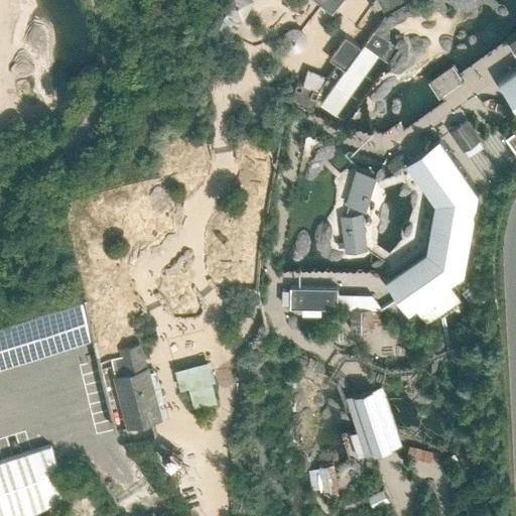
[(227,0),(224,6),(228,8),(243,14),(245,15),(253,0),(227,0)]
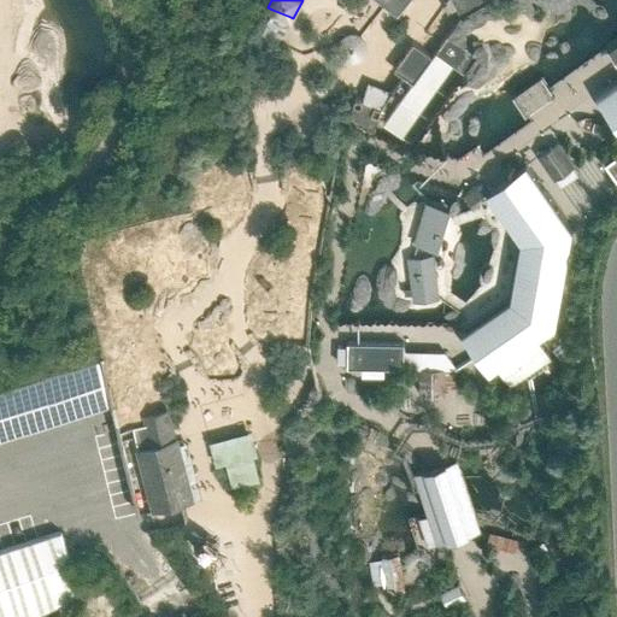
[(377,0),(385,6),(397,17),(410,0),(377,0)]
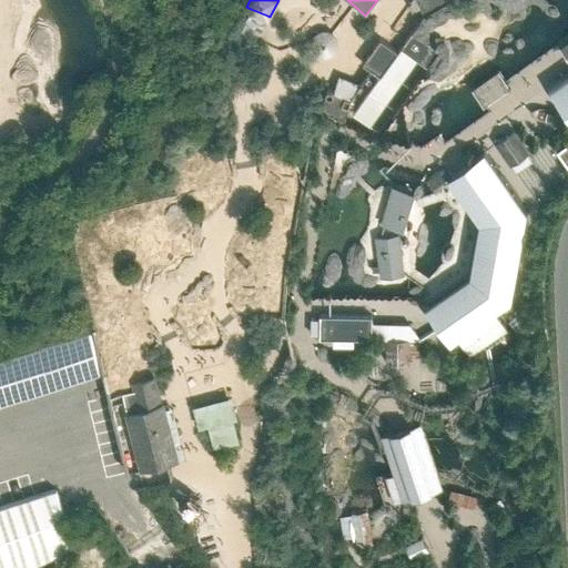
[(416,0),(424,14),(452,0),(416,0)]
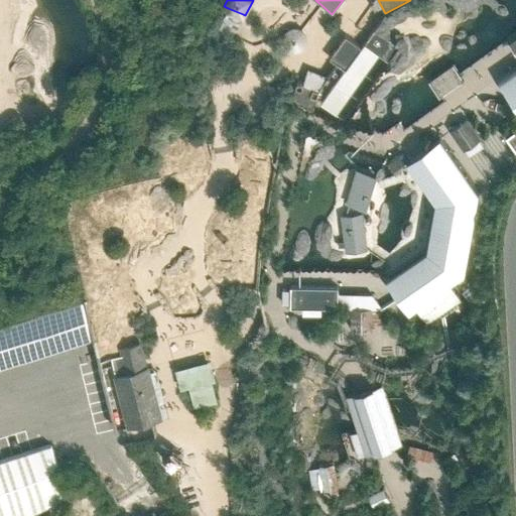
[(243,14),(228,8),(218,30),(234,37),(243,14)]
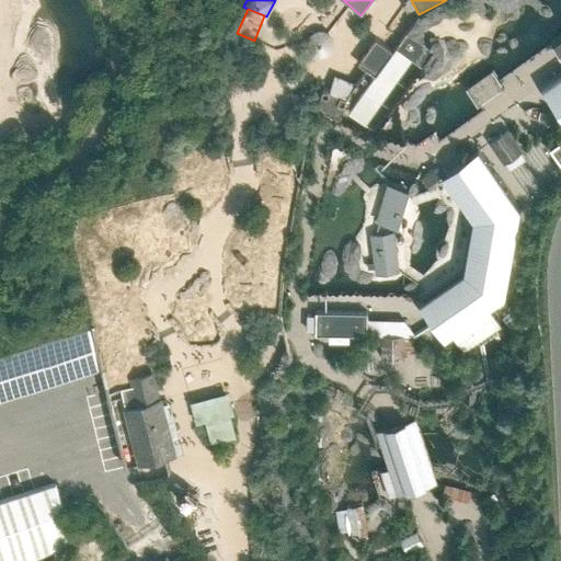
[(185,15),(180,15),(175,16),(171,26),(175,31),(183,31),(189,21),(185,15)]
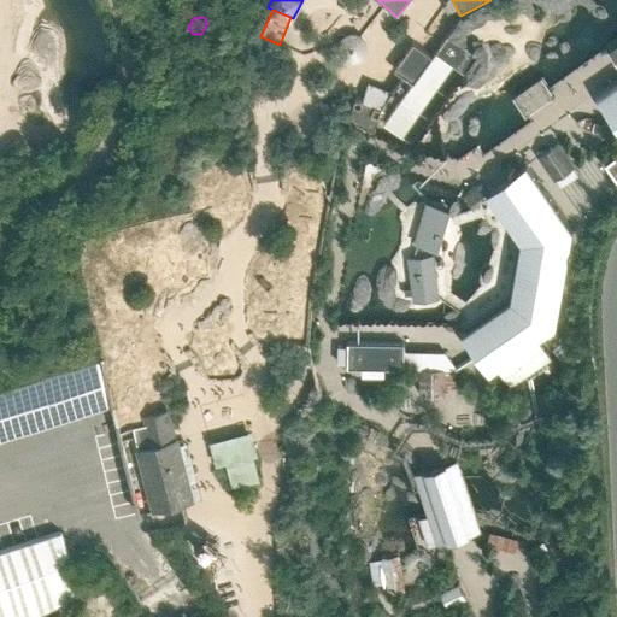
[(351,28),(346,30),(341,35),(340,40),(340,43),(341,47),(346,52),(351,56),(358,56),(363,52),(368,47),(369,41),(368,35),(364,31),(358,28),(351,28)]
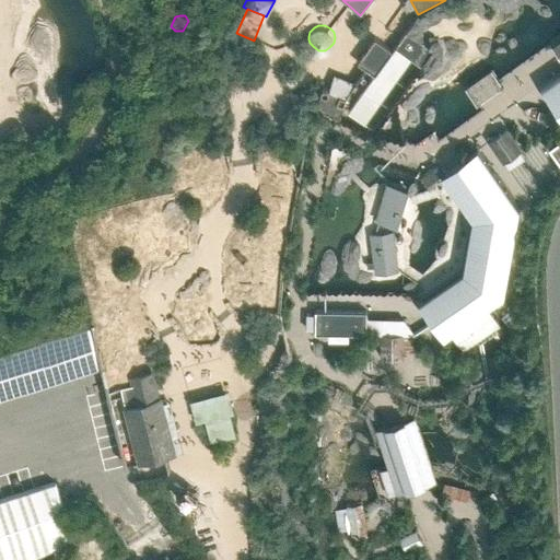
[(415,76),(433,49),(407,31),(400,39),(392,50),(374,76),(349,112),(375,131),(395,104),(415,76)]
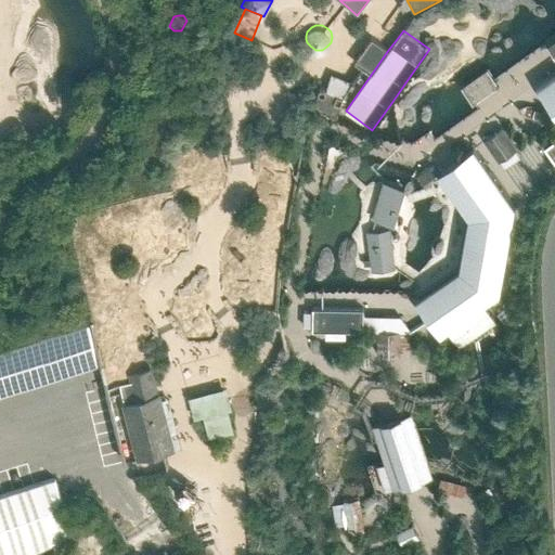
[(554,71),(536,86),(539,90),(552,108),(554,112),(554,138),(545,145),(547,150),(554,159),(554,31),(545,39),(547,42),(554,52),(554,53),(554,71)]
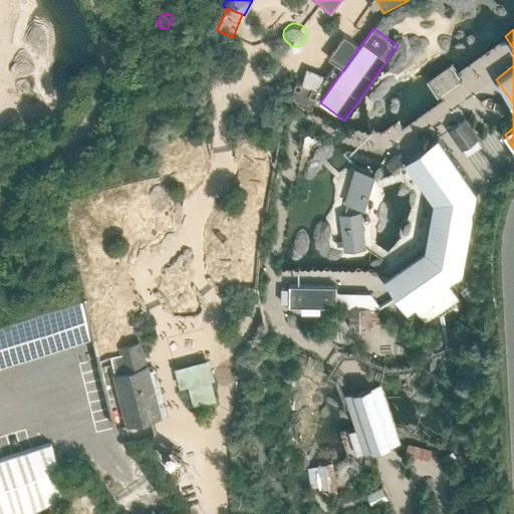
[(343,69),(359,46),(344,35),(328,59),(335,63),(343,69)]
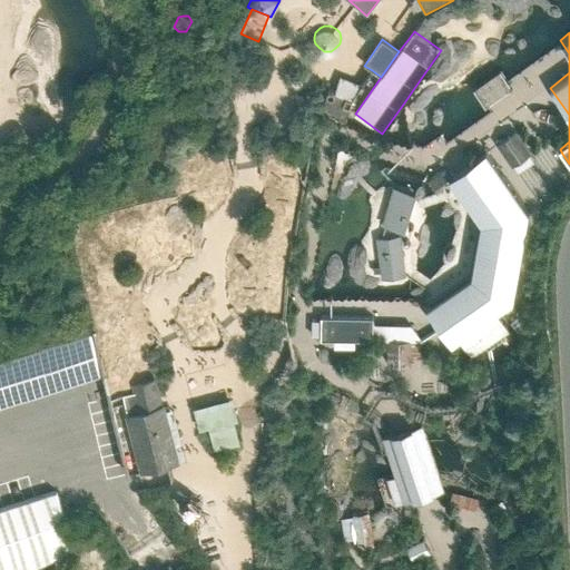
[(508,81),(501,72),(475,90),(487,106),(500,97),(512,88),(508,81)]
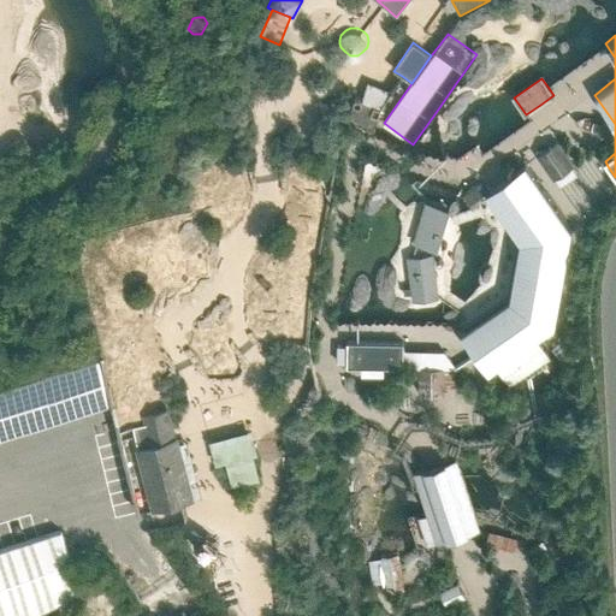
[(391,92),(366,82),(362,95),(361,100),(380,107),(391,92)]
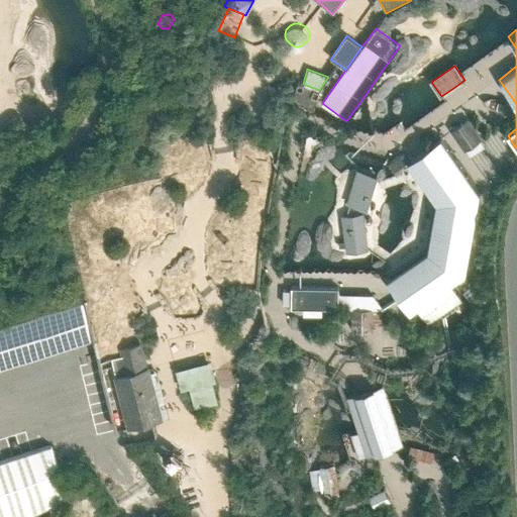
[(296,82),(291,102),(312,110),(319,90),(303,84),(296,82)]
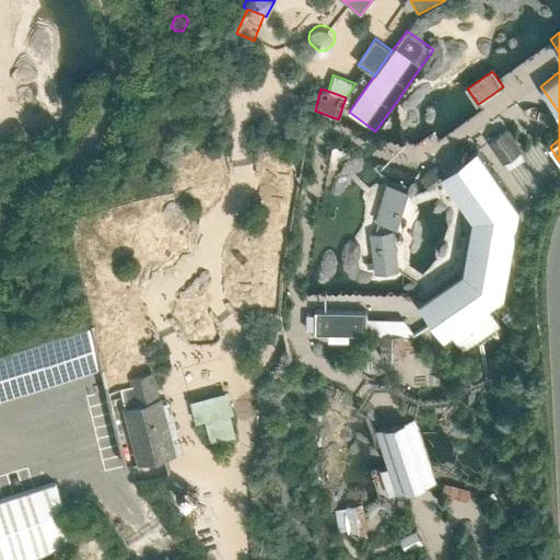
[(489,142),(503,162),(522,149),(508,129),(489,142)]
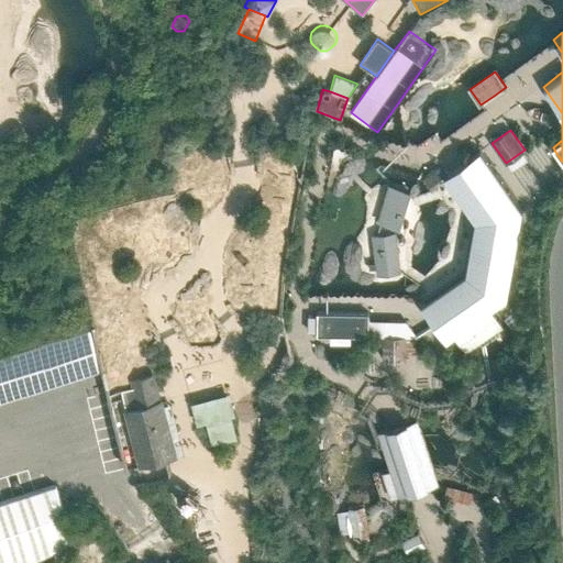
[(444,176),(475,221),(465,274),(420,305),(423,309),(427,315),(434,324),(448,342),(453,338),(507,301),(522,210),(481,151),(474,155),(463,163),(454,168),(444,176)]
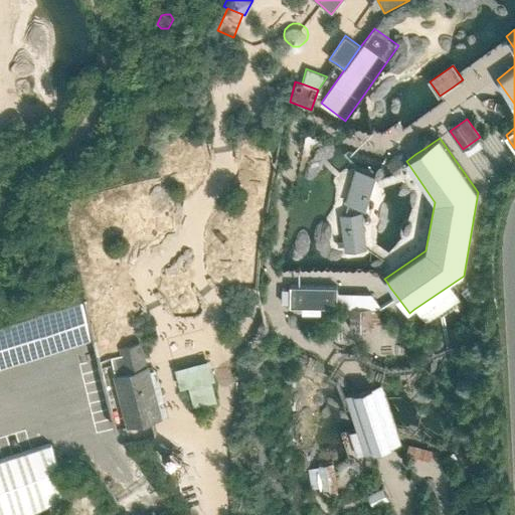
[(406,161),(401,153),(387,162),(392,170),(398,166),(406,161)]
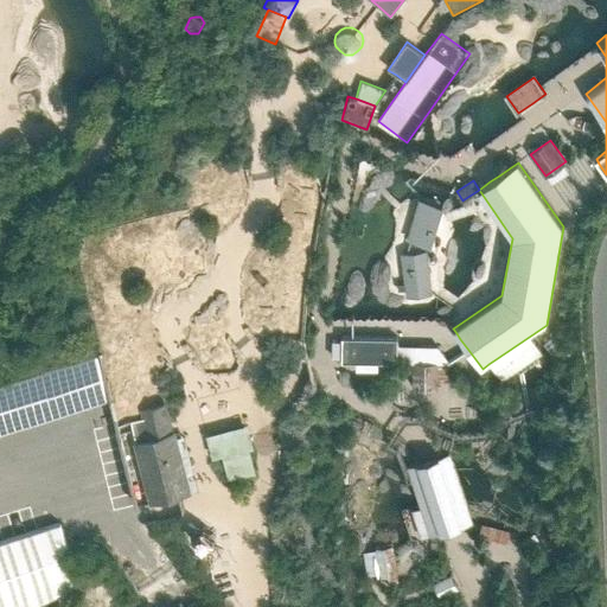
[(432,205),(419,200),(407,240),(432,247),(441,215),(442,208),(441,208),(432,205)]
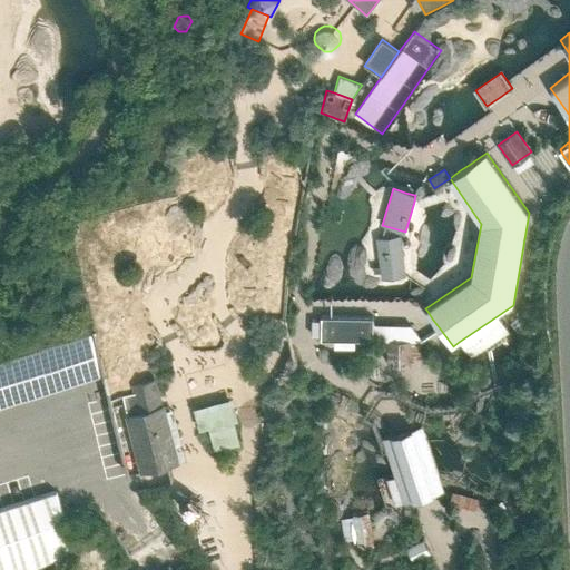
[(401,236),(377,239),(382,278),(405,276),(401,236)]
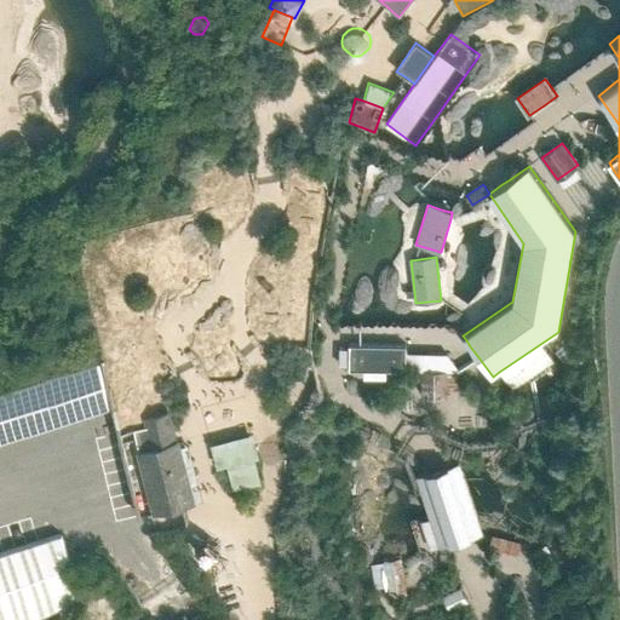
[(407,345),(349,345),(350,349),(349,365),(349,368),(363,369),(369,369),(379,369),(386,369),(397,369),(406,369),(406,352),(406,351),(407,345)]
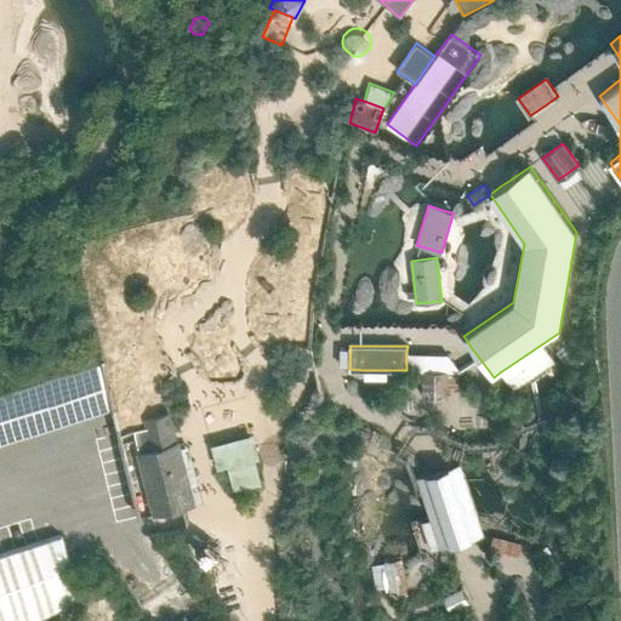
[(349,365),(351,349),(340,349),(340,366),(349,365)]
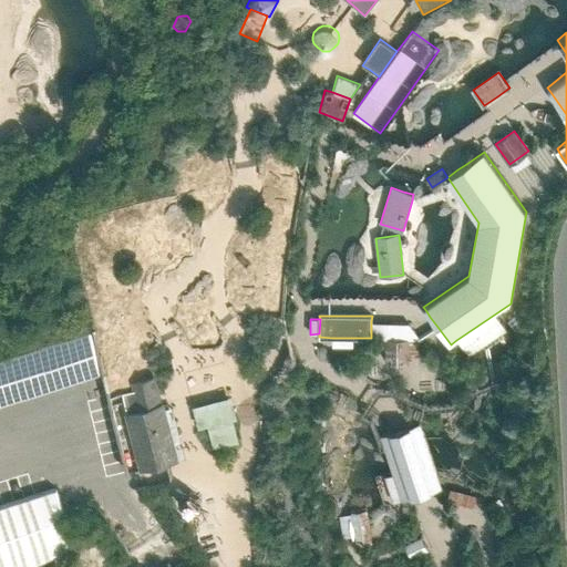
[(410,323),(371,322),(371,338),(383,339),(419,340),(421,339),(410,323)]
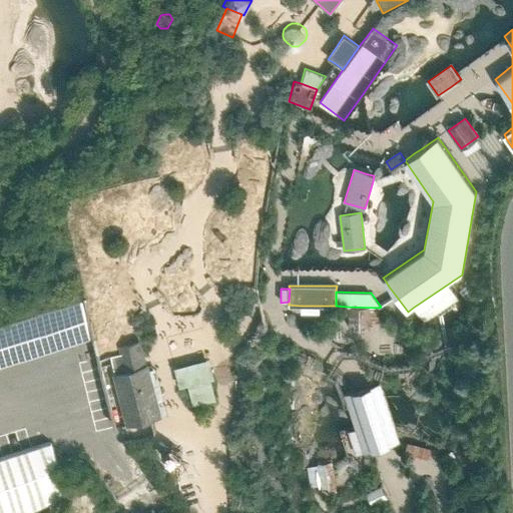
[(306,306),(301,306),(301,309),(301,314),(320,314),(320,310),(320,306),(314,306),(306,306)]
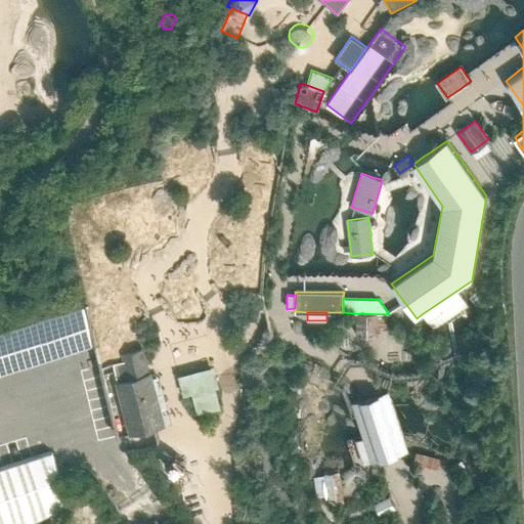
[(387,314),(354,313),(354,323),(357,323),(357,335),(378,335),(378,328),(387,328),(387,314)]
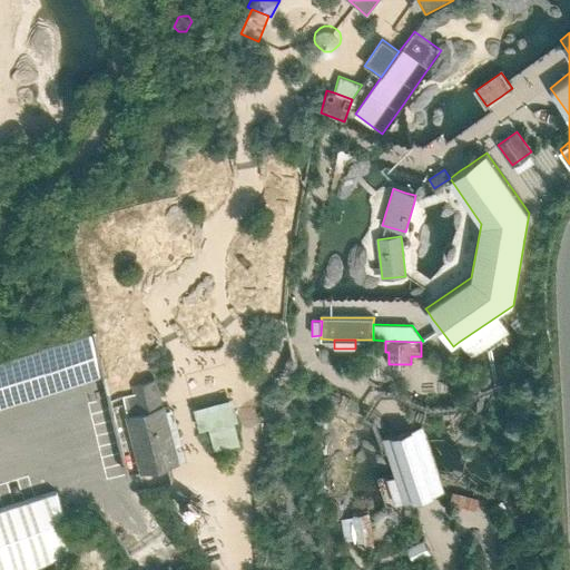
[(137,393),(124,396),(143,471),(168,464),(182,461),(175,435),(170,436),(163,405),(146,410),(144,401),(157,397),(155,392),(153,381),(135,385),(137,393)]
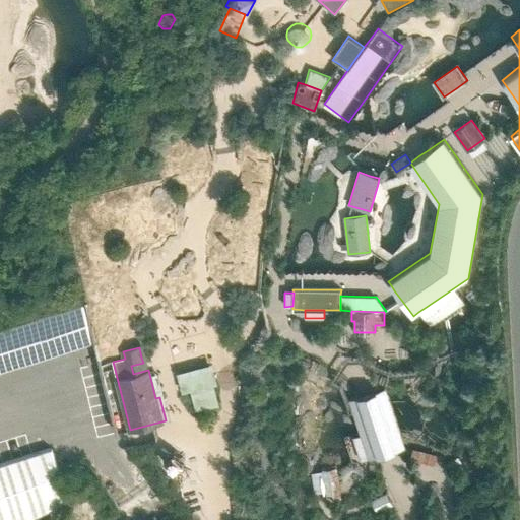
[(190,390),(195,410),(218,405),(213,385),(216,384),(211,365),(176,373),(181,393),(190,390)]
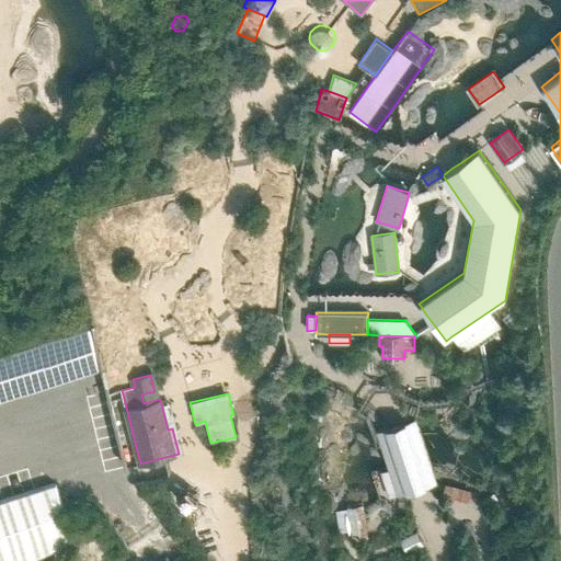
[(396,423),(381,428),(377,430),(389,467),(390,473),(398,494),(400,493),(410,491),(419,488),(430,484),(436,482),(432,469),(414,418),(407,420),(396,423)]
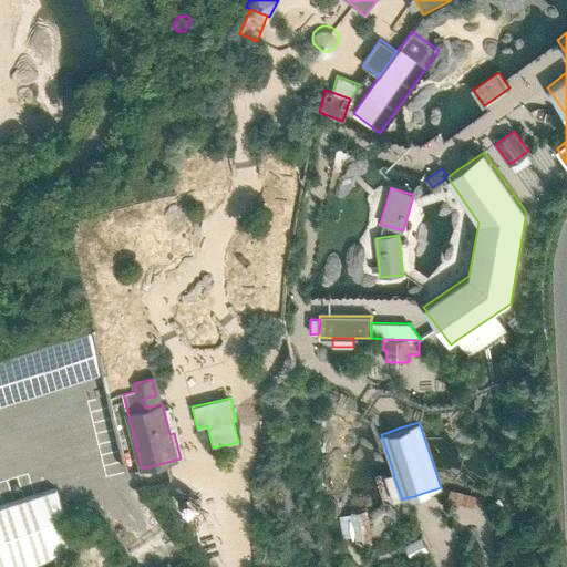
[(451,490),(450,492),(447,502),(456,504),(474,507),(475,500),(476,495),(451,490)]
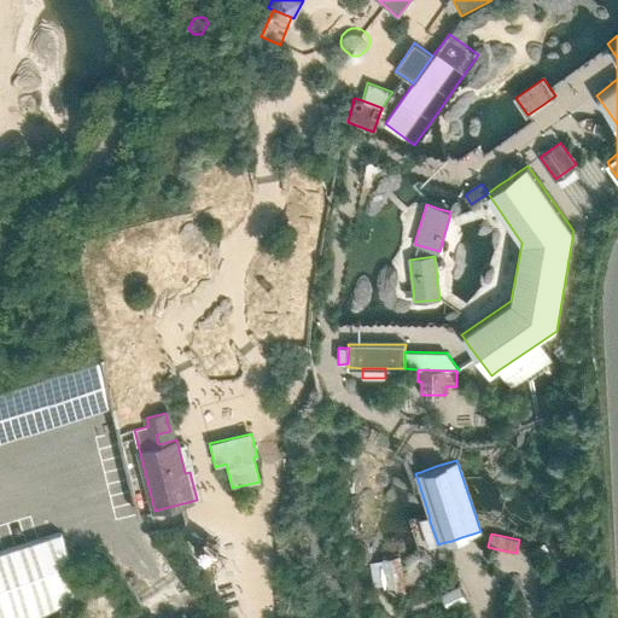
[(0,617),(28,617),(59,608),(82,602),(69,559),(60,535),(0,553),(0,617)]
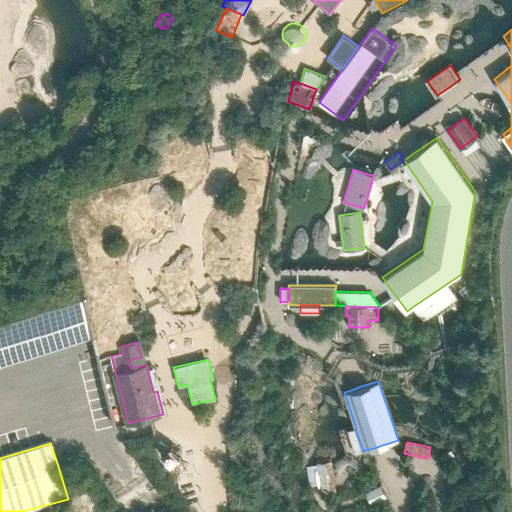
[(331,460),(317,462),(317,465),(320,485),(327,484),(334,483),(332,466),(331,460)]
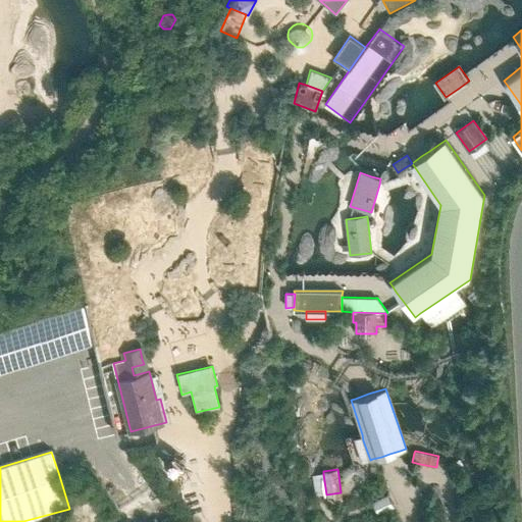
[(319,496),(326,494),(323,474),(313,475),(316,496),(319,496)]
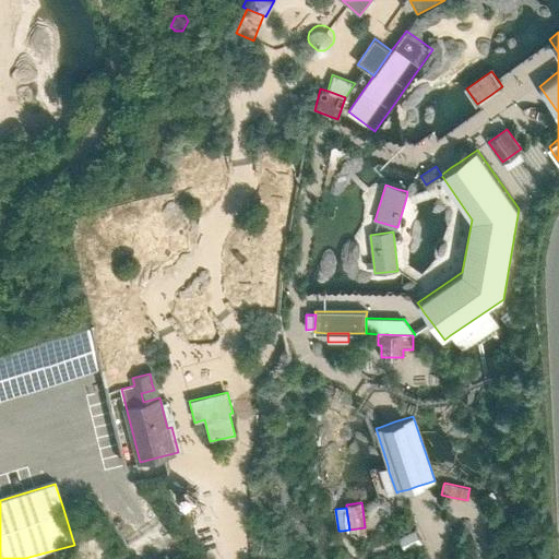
[(357,528),(349,530),(349,534),(351,539),(367,536),(366,534),(366,532),(366,530),(365,527),(357,528)]
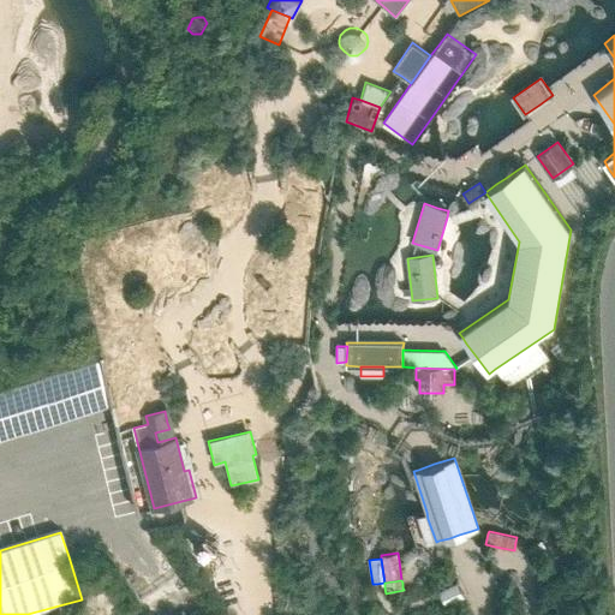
[(447,587),(437,592),(440,595),(441,599),(443,603),(446,608),(454,603),(457,602),(465,598),(461,590),(458,583),(449,586),(447,587)]
